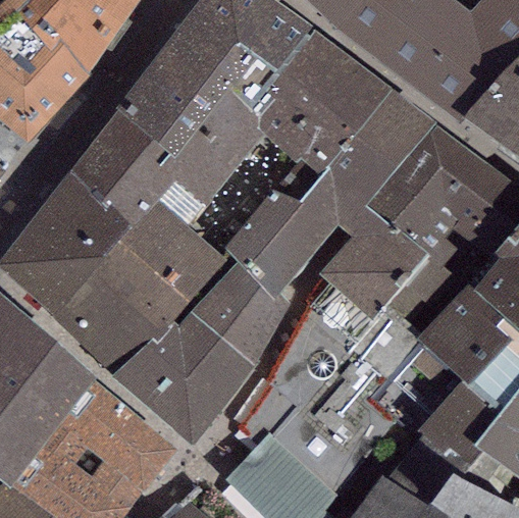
[(34,0),(0,0),(0,114),(30,140),(93,71),(34,0)]
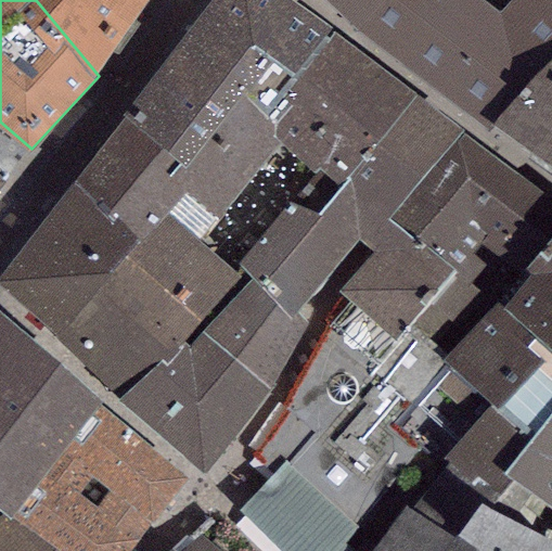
[(36,0),(99,76),(152,0),(36,0)]
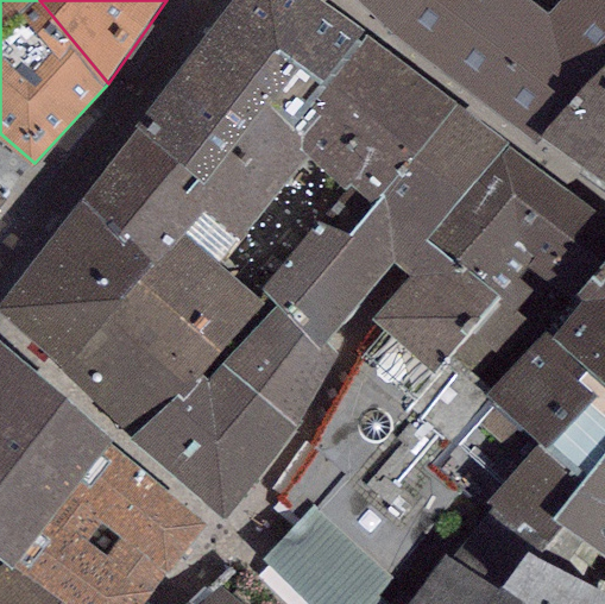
[(284,134),(370,32),(325,0),(228,0),(137,123),(142,126),(257,219),(309,155),(284,134)]
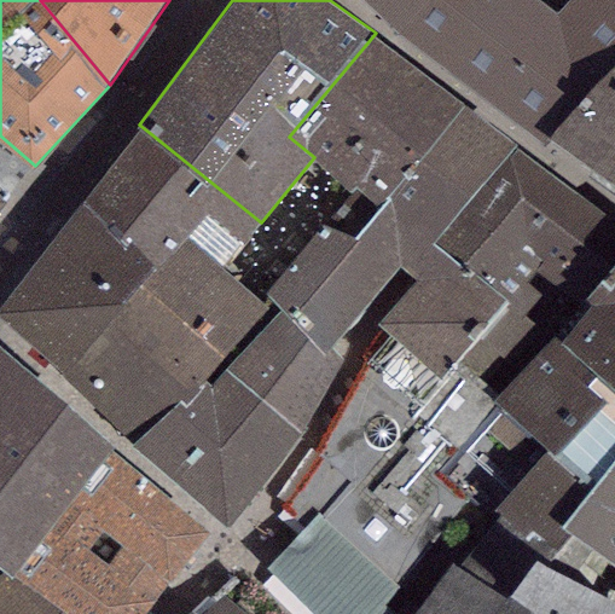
[(367,0),(400,32),(427,0),(367,0)]
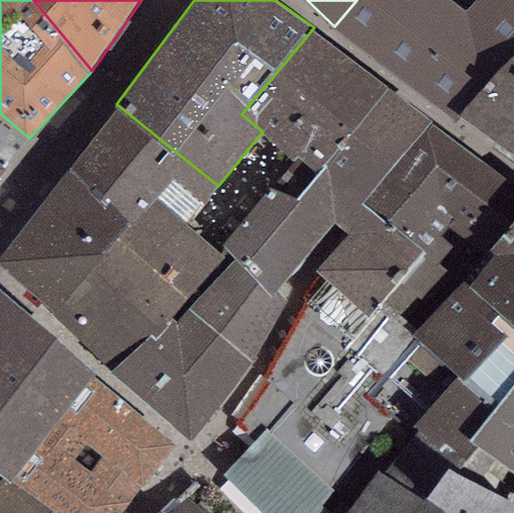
[(513,0),(475,0),(467,9),(454,0),(356,0),(334,26),(455,122),(464,113),(513,57),(513,0)]
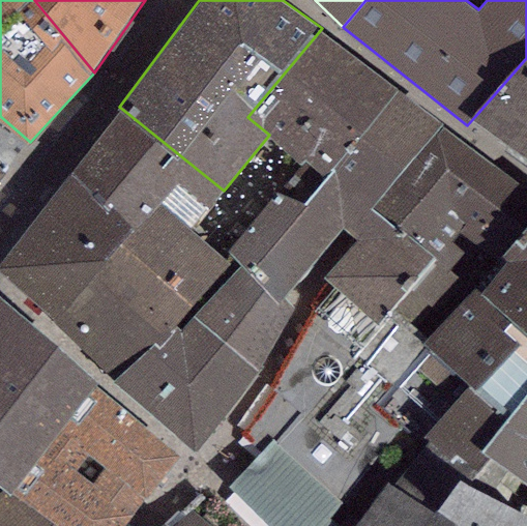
[(399,92),(322,28),(247,117),(269,135),(302,163),(305,159),(327,177),(399,92)]
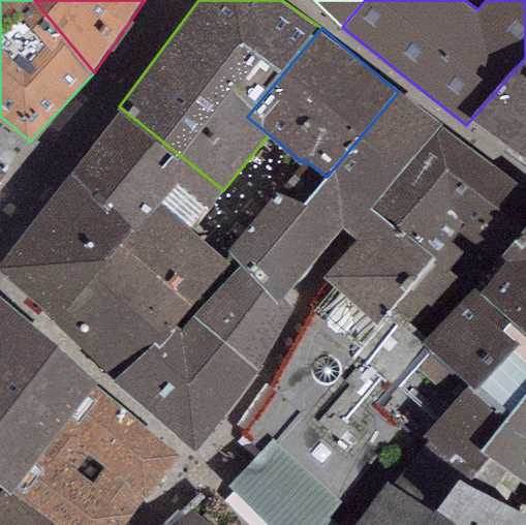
[(525,58),(474,116),(525,158),(525,58)]
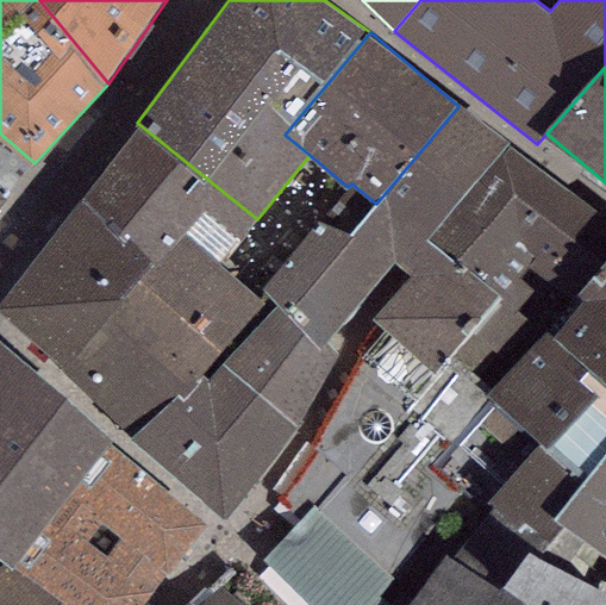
[(428,238),(507,141),(458,106),(376,204),(350,236),(324,219),(262,288),(268,293),(282,304),(324,343),(395,261),(404,268),(412,274),(375,319),(388,331),(364,356),(416,403),(441,373),(436,368),(445,359),(504,294),(432,242),(431,241),(428,238)]
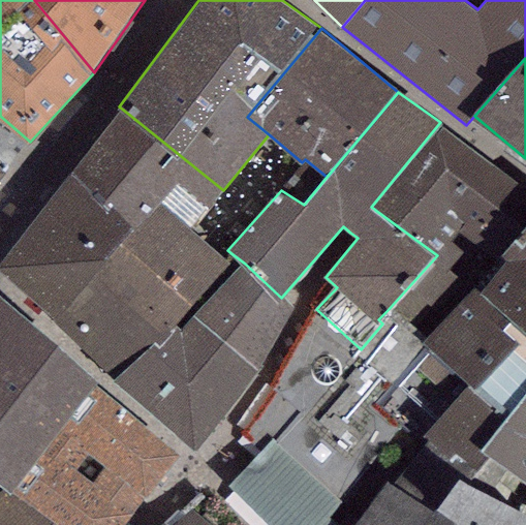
[(223,190),(123,110),(70,176),(131,225),(136,229),(158,203),(192,229),(223,190)]
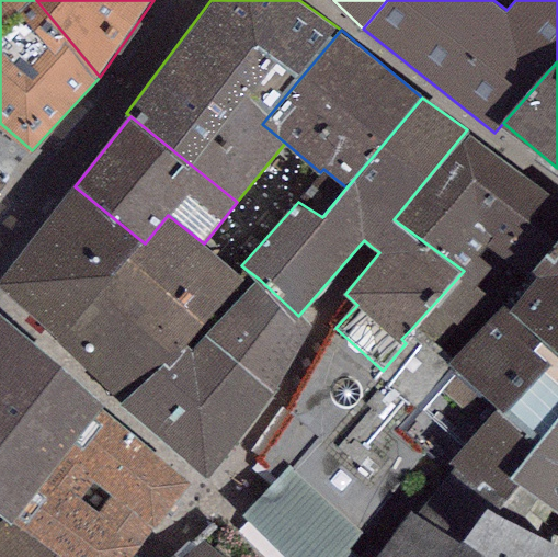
[(557,197),(471,136),(398,223),(464,271),(410,330),(450,362),(557,238),(557,197)]
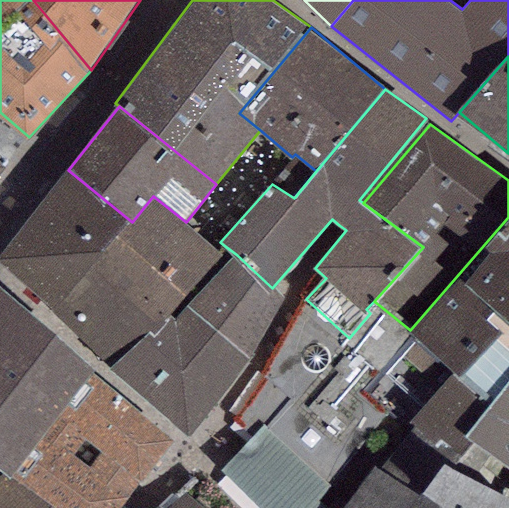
[(127,218),(68,170),(0,252),(0,272),(47,315),(127,218)]
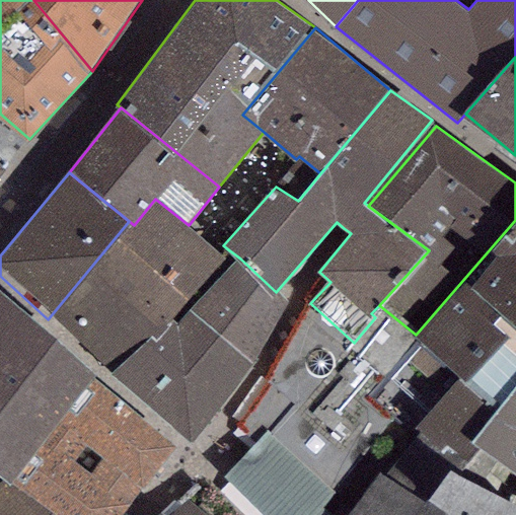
[(195,303),(240,259),(228,249),(222,255),(189,225),(155,199),(134,225),(129,221),(48,319),(109,374),(152,335),(158,342),(195,303)]
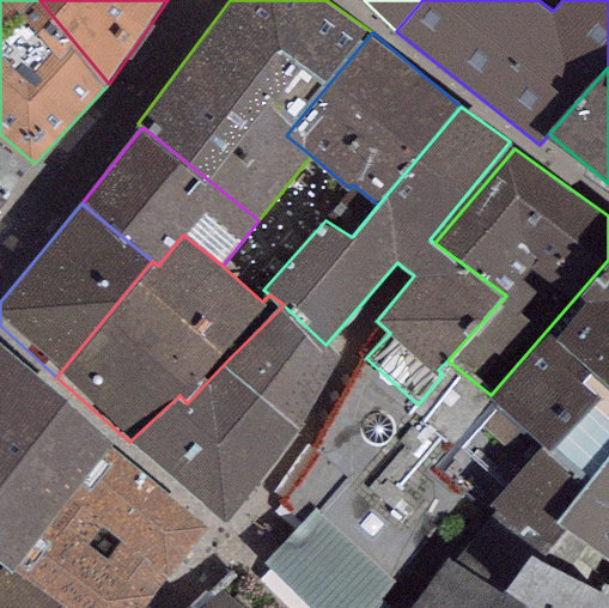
[(608,260),(491,395),(501,405),(437,470),(468,497),(533,548),(608,591),(608,260)]
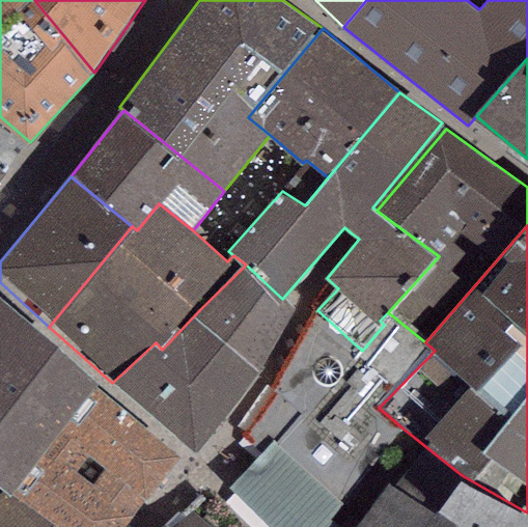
[(246,265),(199,310),(162,350),(156,342),(112,383),(198,454),(262,371),(295,308),(282,299),(246,265)]
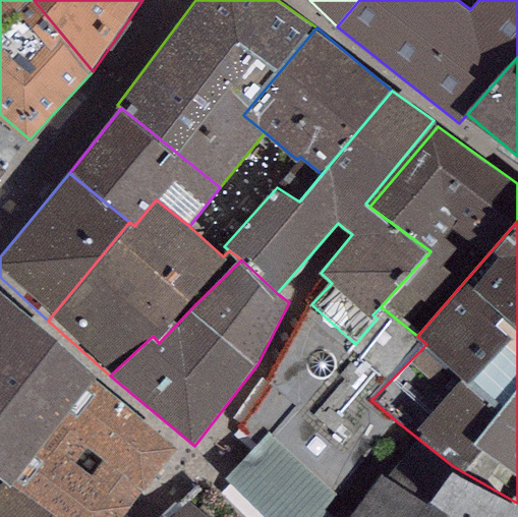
[(46,323),(0,284),(0,470),(11,480),(92,377),(99,369),(46,323)]
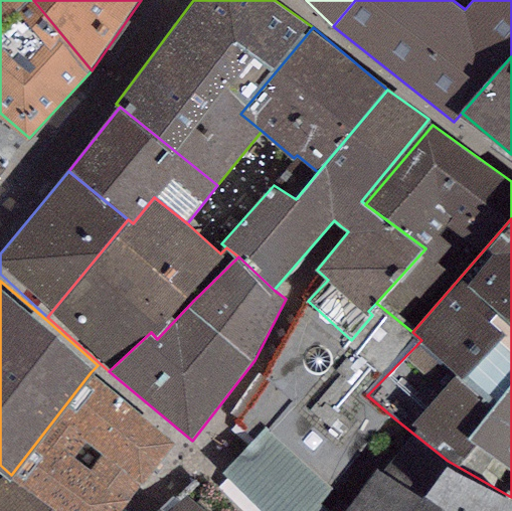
[(351,340),(308,301),(265,377),(269,381),(237,424),(256,439),(224,474),(232,481),(219,491),(240,510),(324,510),(321,507),(393,417),(367,395),(421,340),(412,332),(376,303),(368,311),(372,315),(351,340)]
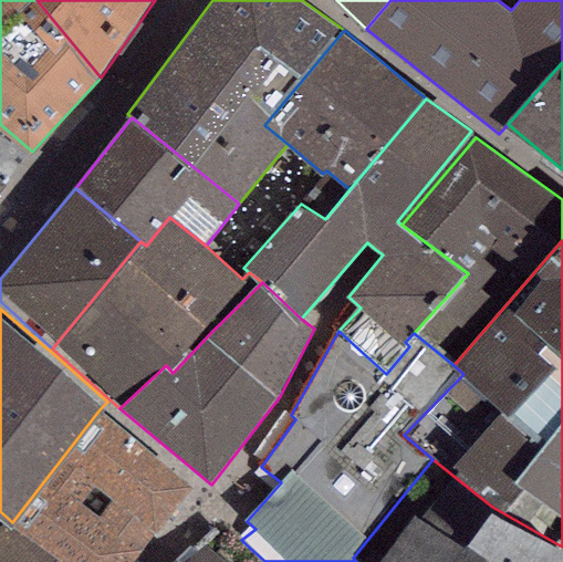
[(131,561),(194,487),(100,409),(12,522),(64,561),(131,561)]
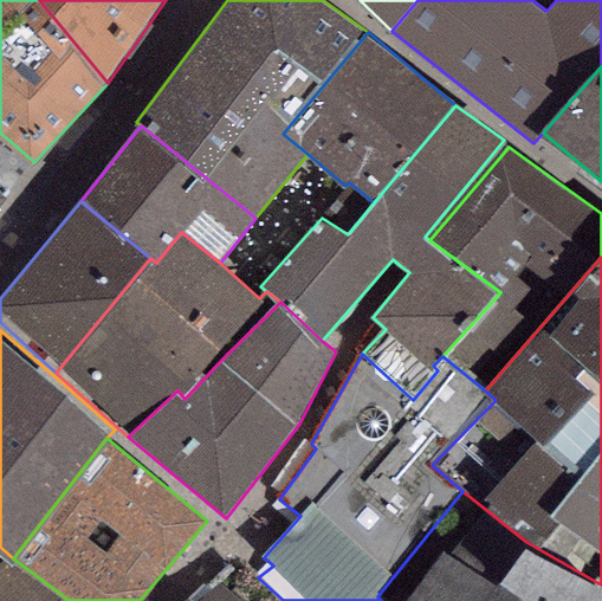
[(601,585),(526,542),(500,585),(441,551),(407,600),(601,600),(601,585)]
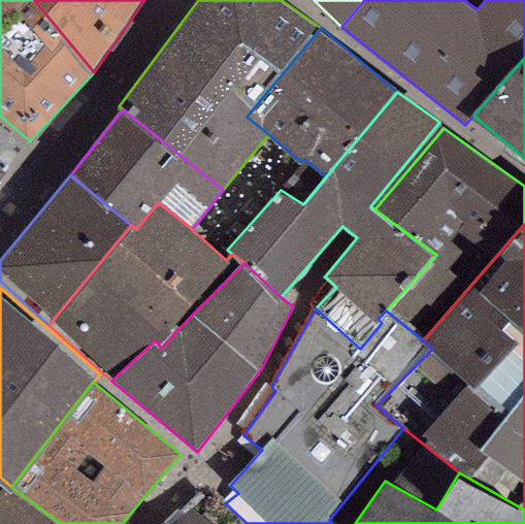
[(60,523),(11,487),(0,477),(0,523),(60,523)]
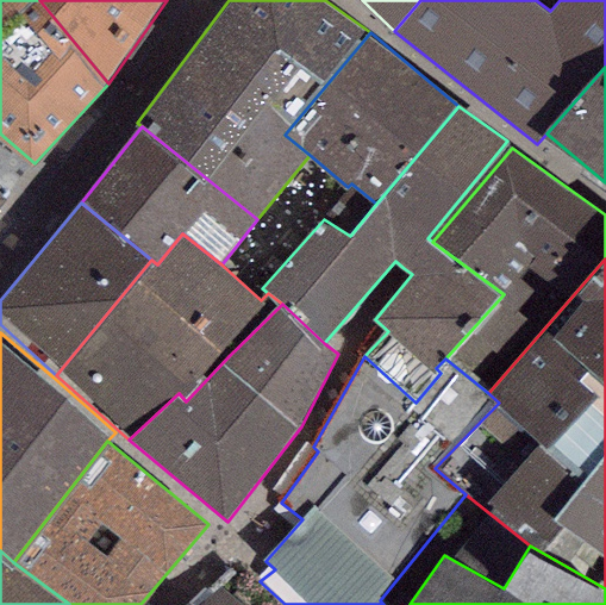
[(273,604),(233,568),(191,604),(273,604)]
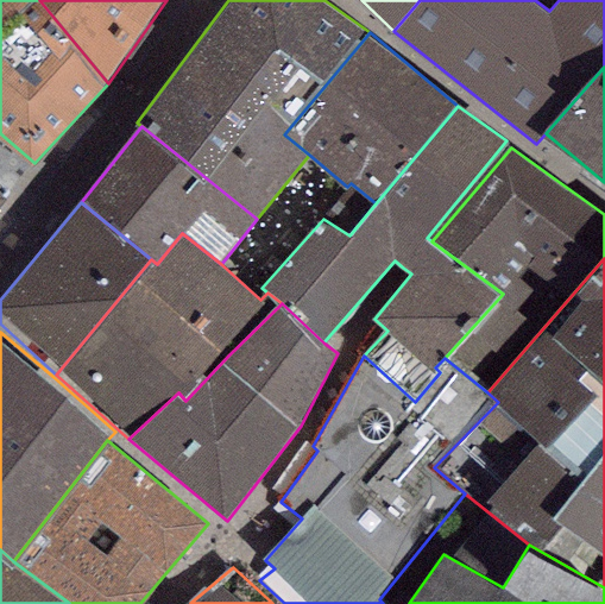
All buildings are outlined.
